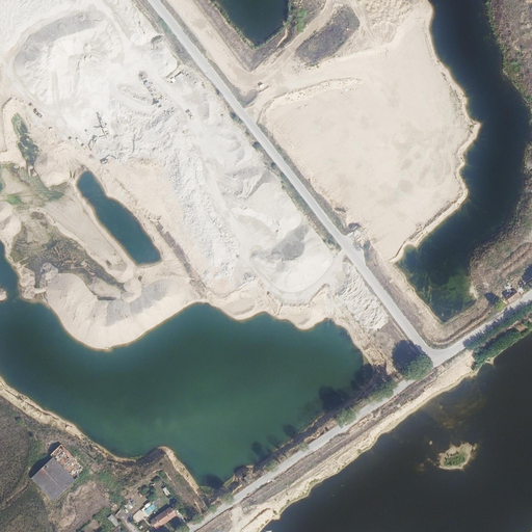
[(455,280),(460,272),(456,270),(452,276),(455,280)]
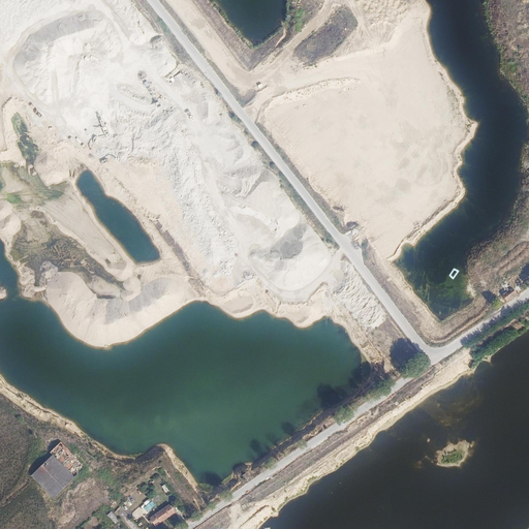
[(505,297),(514,290),(510,284),(501,291),(505,297)]
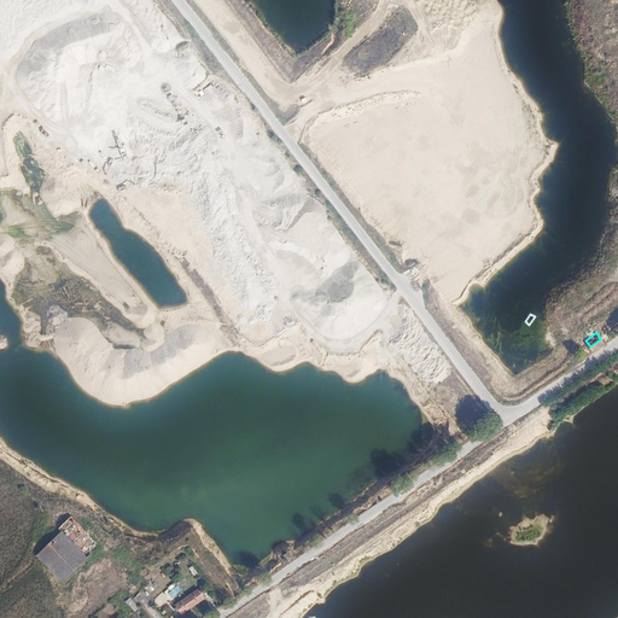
[(69,541),(85,558),(97,546),(70,518),(58,529),(69,541)]
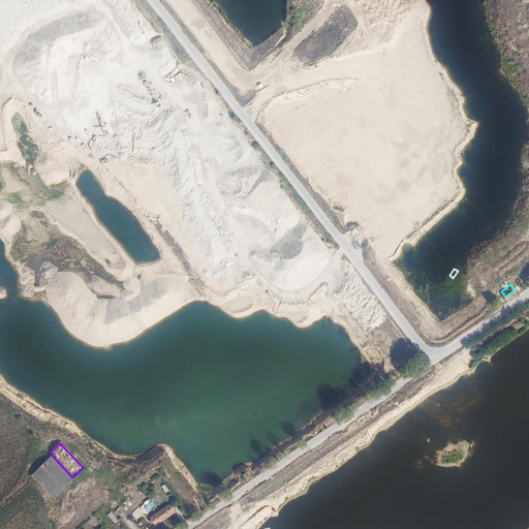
[(72,477),(59,463),(36,485),(52,499),(72,477)]
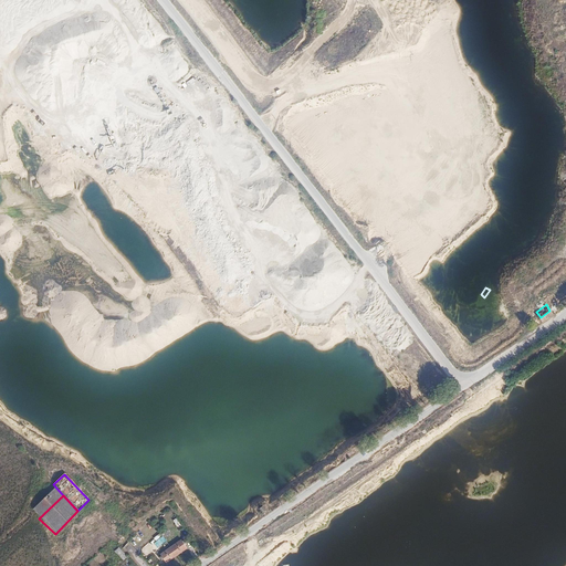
[(152,540),(157,548),(167,542),(161,533),(152,540)]
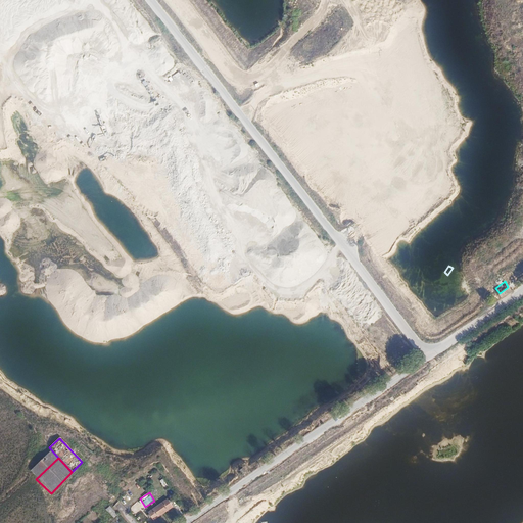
[(167,502),(148,514),(152,521),(172,509),(167,502)]
